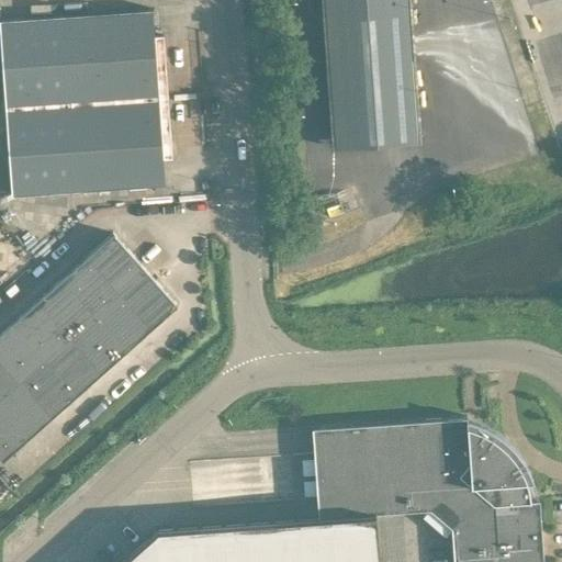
[(409,0),(319,0),(330,137),(419,131),(409,0)]
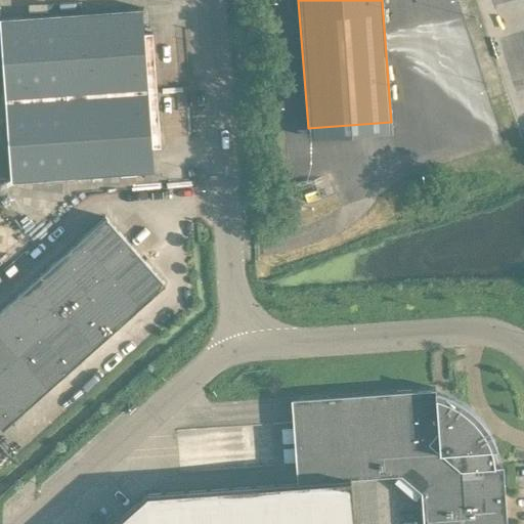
[(156,89),(151,32),(142,33),(141,8),(0,17),(0,43),(4,99),(156,89)]
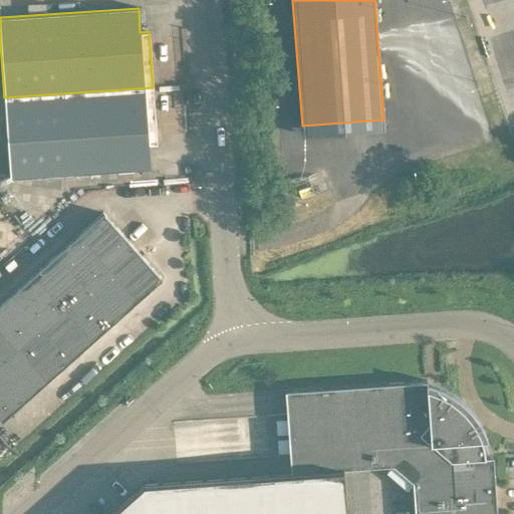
[(9,178),(70,174),(150,168),(148,144),(156,144),(153,87),(4,97),(9,178)]
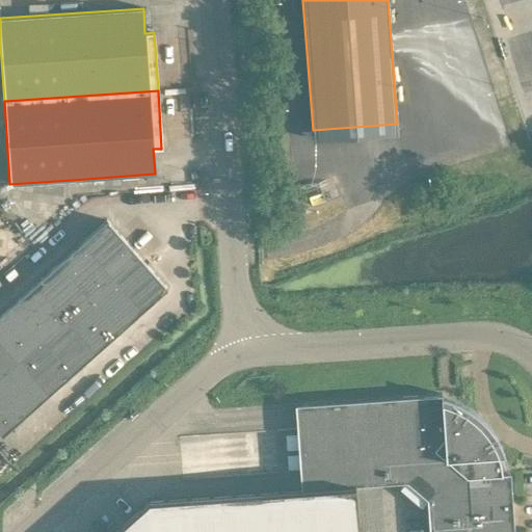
[(69,255),(100,288),(134,257),(104,223),(69,255)]
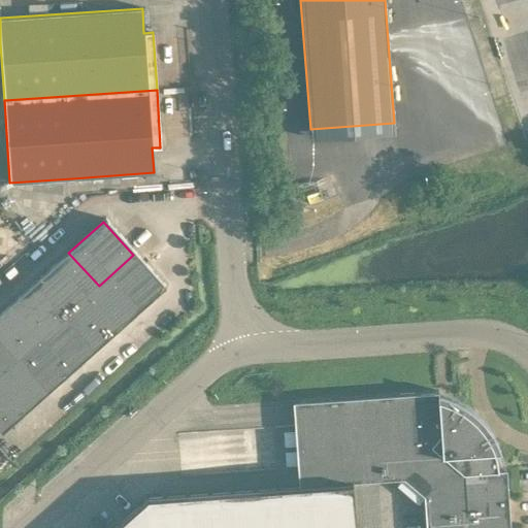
[(68,314),(77,305),(99,286),(68,253),(37,279),(68,314)]
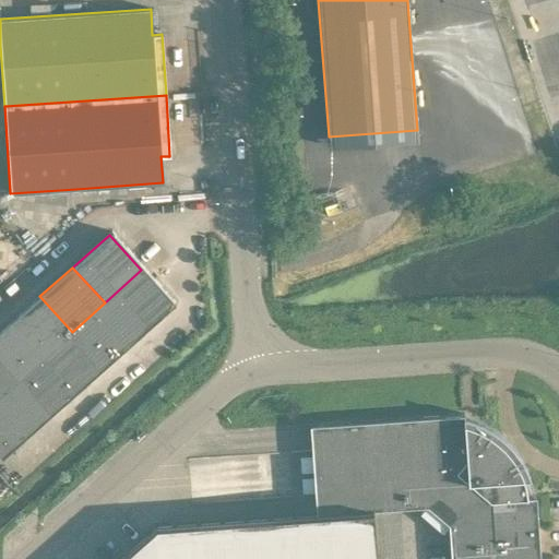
[(105,302),(137,339),(173,306),(141,270),(105,302)]
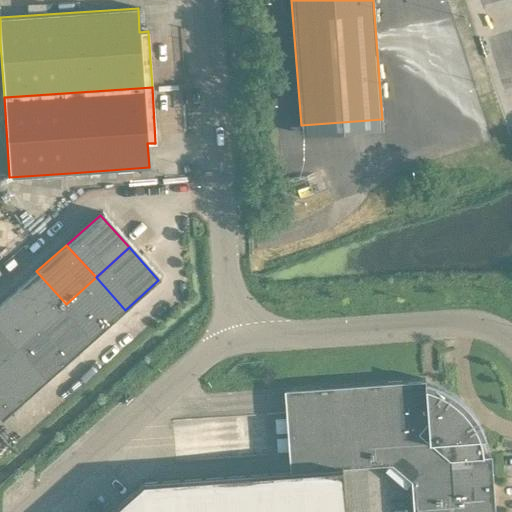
[(45,323),(54,315),(66,304),(36,271),(16,290),(45,323)]
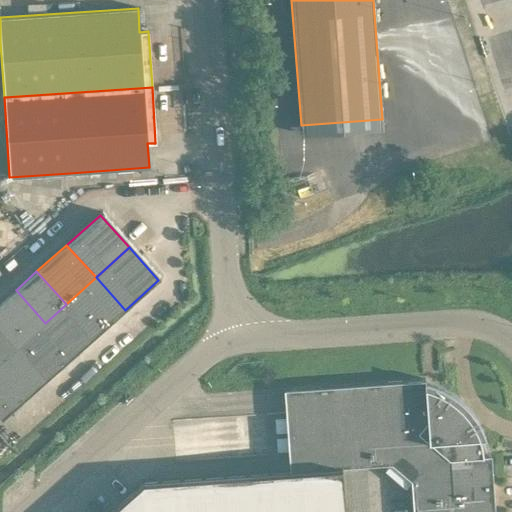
[(75,296),(104,329),(125,310),(96,277),(75,296)]
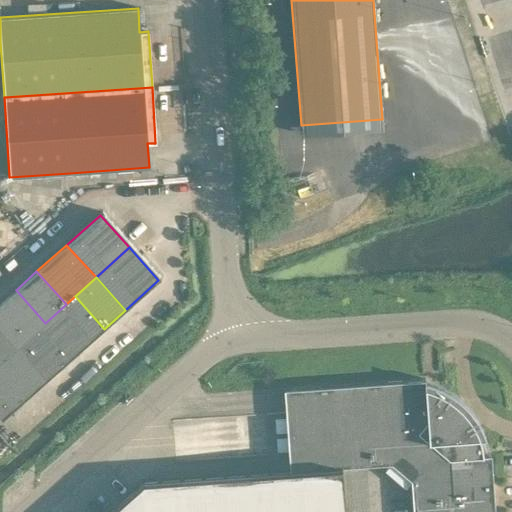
[(0,314),(24,342),(33,333),(45,323),(16,290),(0,304),(0,314)]
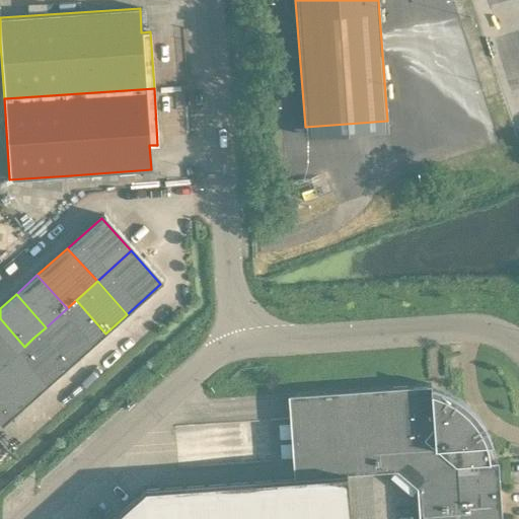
[(55,319),(85,352),(105,334),(76,300),(67,308),(55,319)]
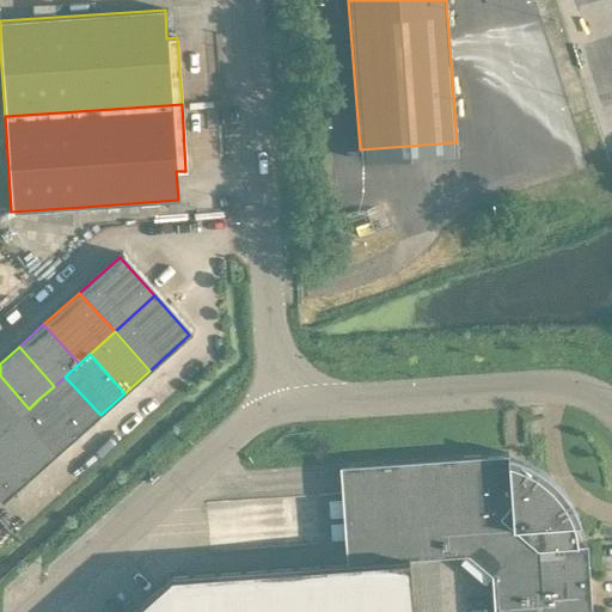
[(0,426),(5,430),(16,421),(29,409),(0,375),(0,426)]
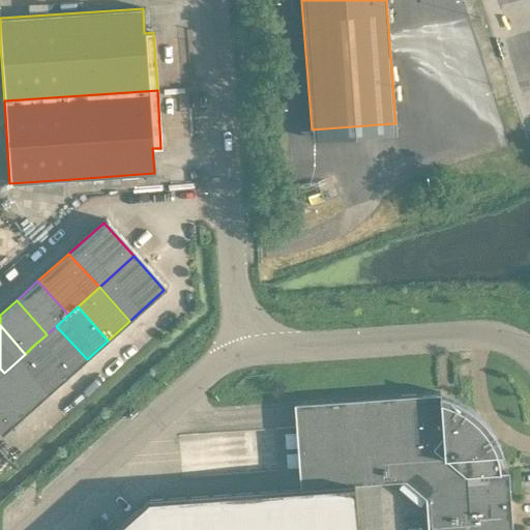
[(34,345),(65,379),(87,359),(56,326),(47,334),(34,345)]
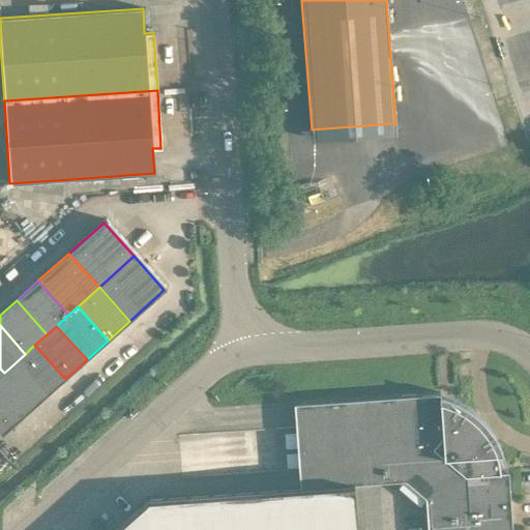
[(13,364),(43,399),(65,379),(34,345),(25,354),(13,364)]
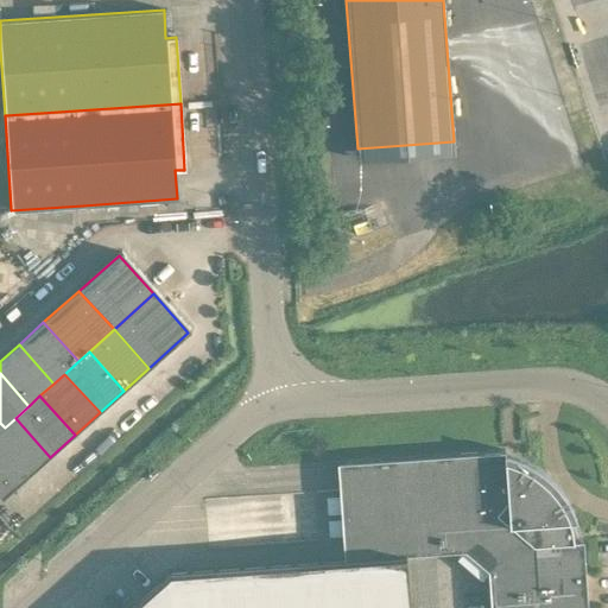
[(0,431),(0,451),(25,480),(50,457),(16,418),(5,428),(0,431)]
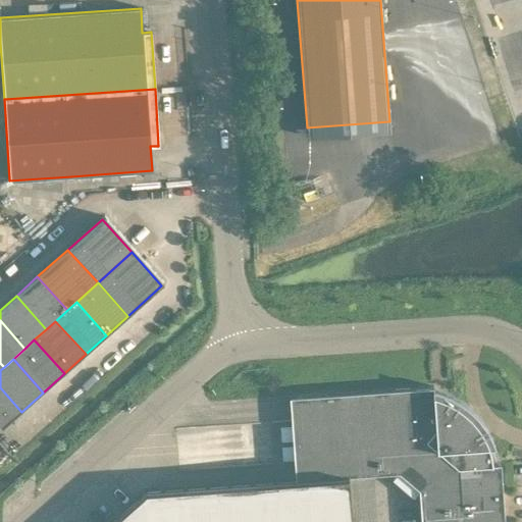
[(0,430),(21,412),(0,387),(0,430)]
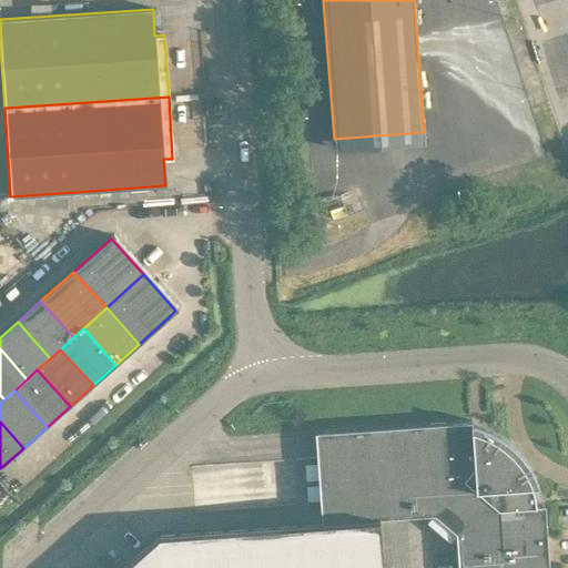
[(547,567),(543,506),(534,507),(534,505),(534,500),(533,497),(531,494),(530,489),(529,486),(528,483),(527,479),(525,476),(523,472),(521,469),(525,465),(525,464),(524,465),(516,456),(513,458),(508,454),(503,448),(496,443),(493,442),(489,439),(482,435),(478,434),(470,432),(469,423),(313,435),(320,525),(377,520),(433,516),(454,535),(456,567),(547,567)]
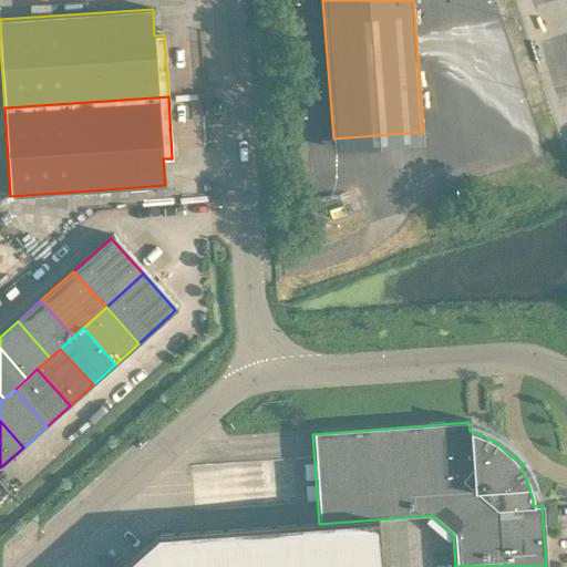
[(380,566),(377,519),(319,524),(157,533),(119,566),(380,566)]
